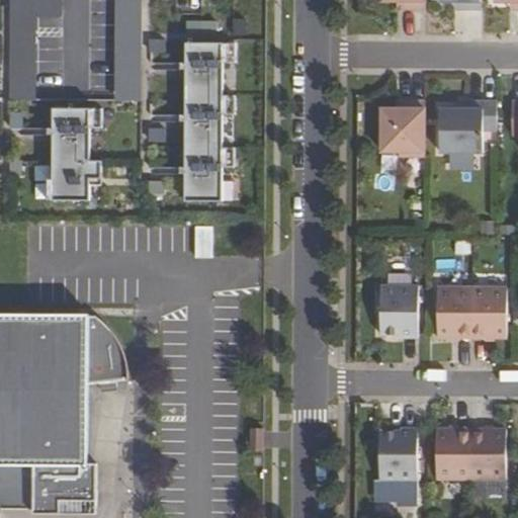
[(10,0),(10,100),(35,100),(36,16),(62,17),(62,0),(10,0)]
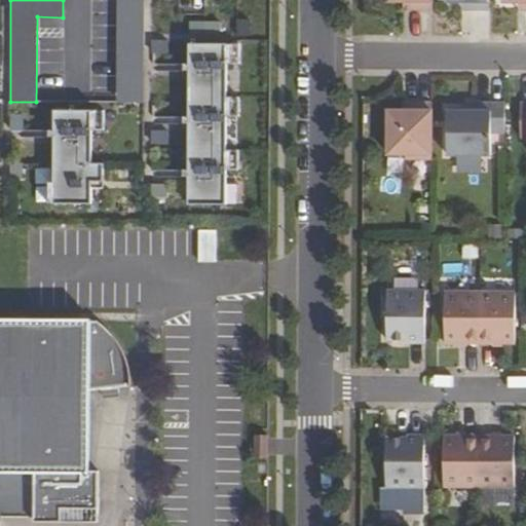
[(117,0),(117,102),(143,102),(143,0),(117,0)]
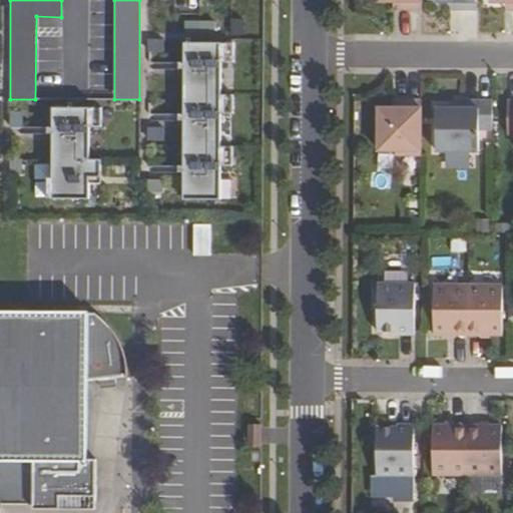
[(401,9),(421,10),(421,0),(378,0),(379,1),(402,1),(401,9)]
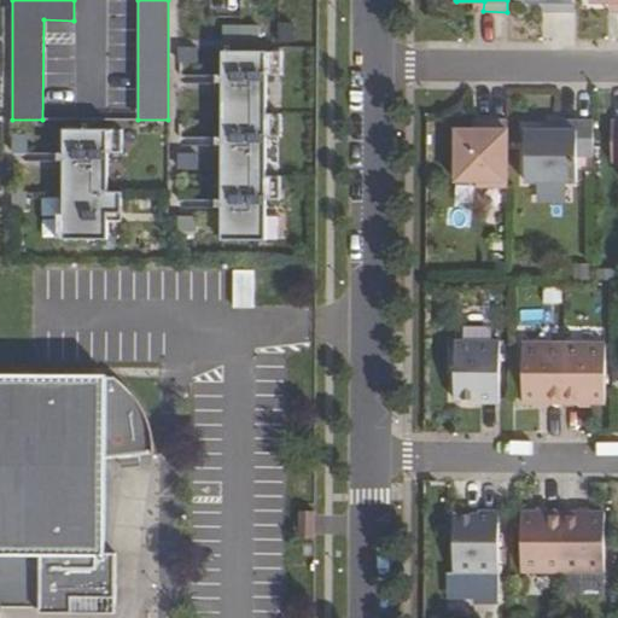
[(549,12),(575,12),(575,1),(573,0),(523,0),(523,1),(542,1),(549,1),(549,12)]
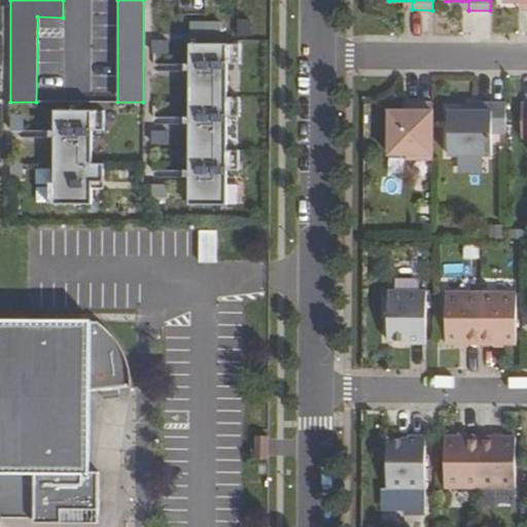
[(526,10),(526,0),(502,0),(502,2),(519,2),(526,2),(526,10)]
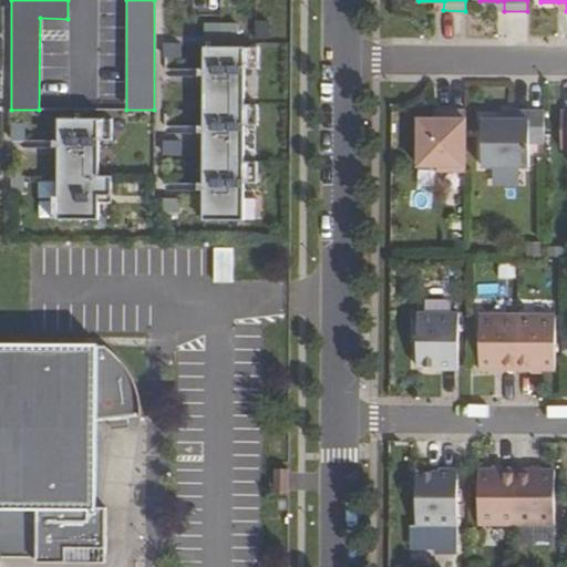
[(258,47),(204,45),(203,222),(244,222),(244,185),(257,185),(257,163),(245,163),(245,126),(257,126),(257,104),(245,104),(245,68),(258,68),(258,47)]
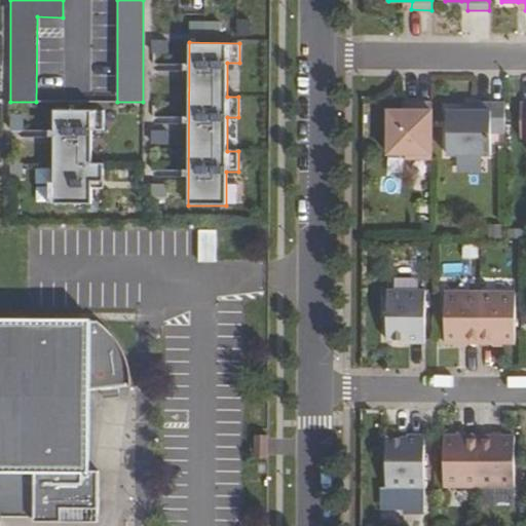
[(405,159),(431,159),(431,103),(411,102),(411,111),(403,111),(387,111),(387,154),(405,154),(405,159)]
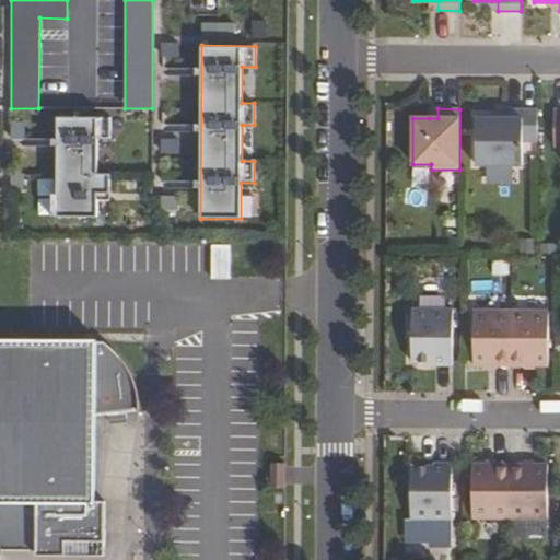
[(429,118),(438,118),(438,108),(429,108),(429,118)]
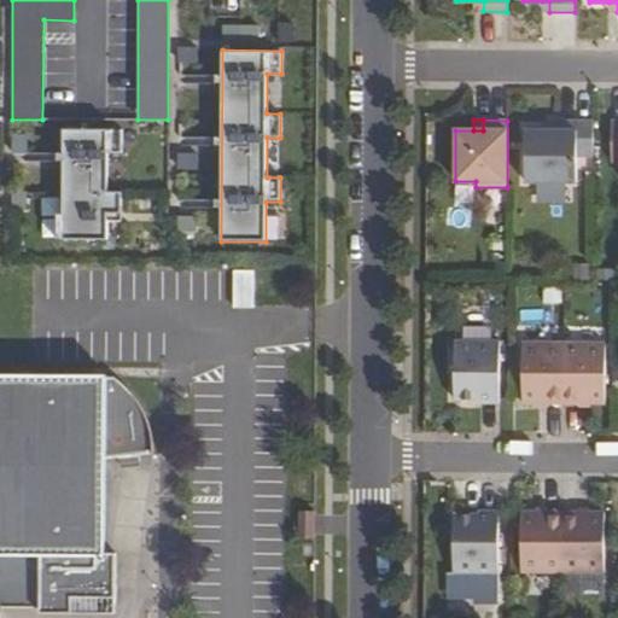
[(525,181),(576,182),(576,156),(593,156),(593,121),(558,121),(558,130),(546,130),(525,130),(525,181)]
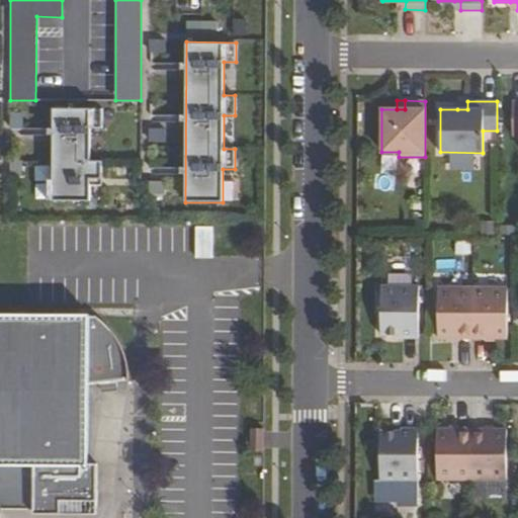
[(457,109),(467,109),(467,101),(457,101),(457,109)]
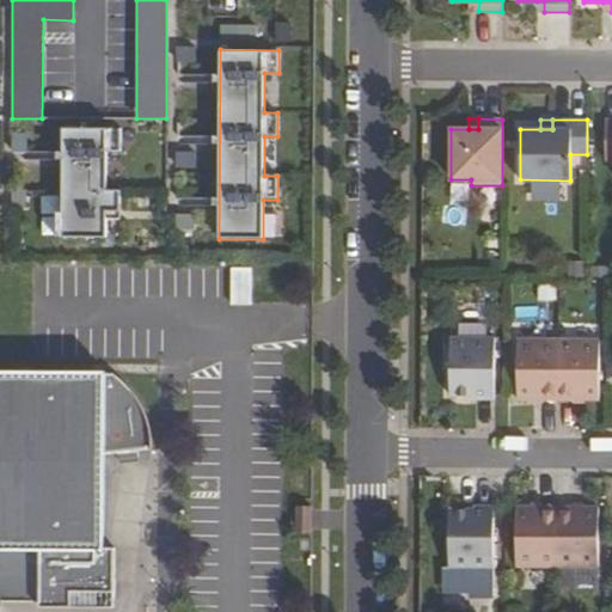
[(122,127),(63,127),(62,238),(106,238),(106,213),(121,213),(121,189),(106,189),(108,151),(121,151),(122,127)]
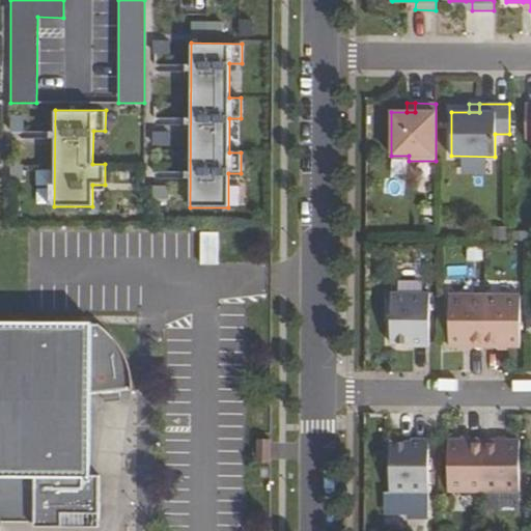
[(202,263),(220,263),(220,232),(203,231),(202,263)]
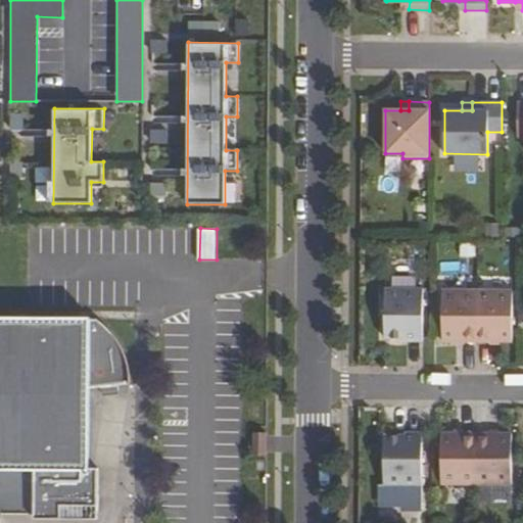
[(406,341),(422,341),(422,289),(384,289),(384,338),(406,338),(406,341)]
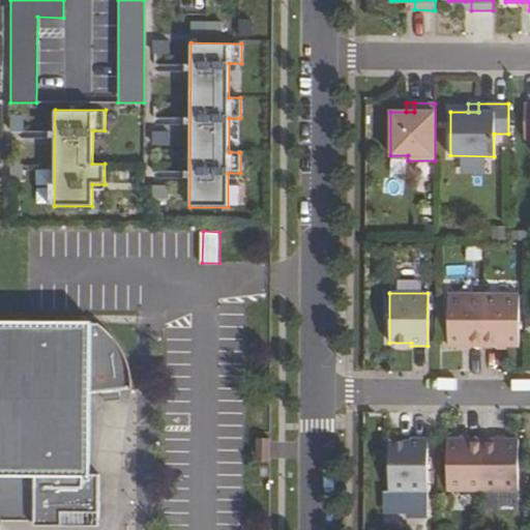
[(448,346),(483,346),(483,294),(448,294),(448,346)]
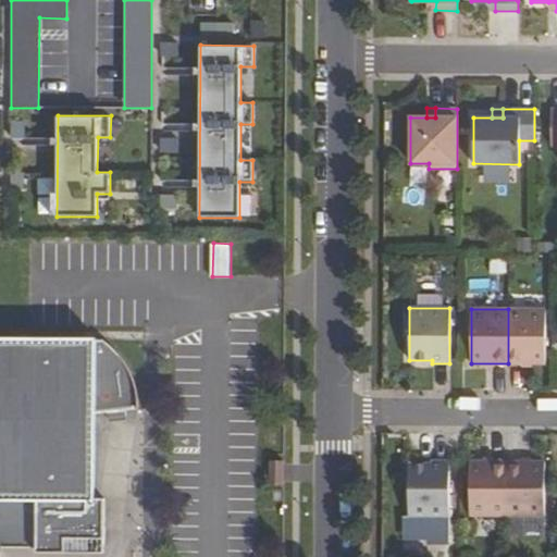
[(508,363),(545,364),(545,310),(508,309),(508,363)]
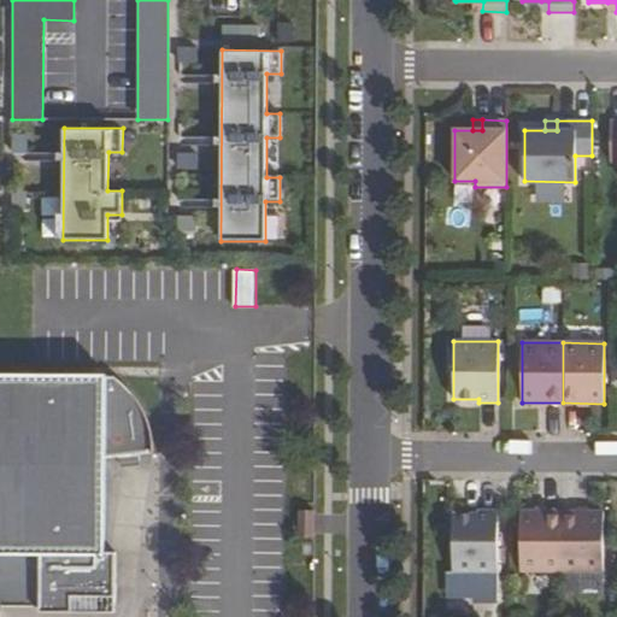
[(151,459),(166,460),(160,439),(152,421),(142,405),(130,391),(116,376),(0,375),(0,604),(17,606),(17,603),(47,606),(47,603),(76,606),(77,603),(119,606),(121,553),(105,553),(105,526),(109,526),(106,495),(109,495),(106,466),(112,466),(113,459),(130,459),(130,466),(151,468),(151,459)]
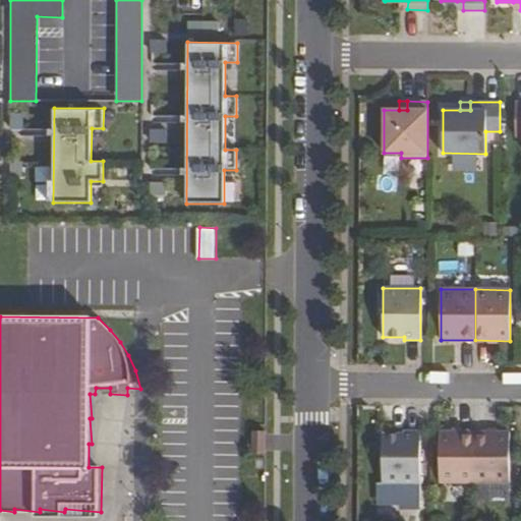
[(252,454),(266,454),(266,431),(252,431),(252,454)]
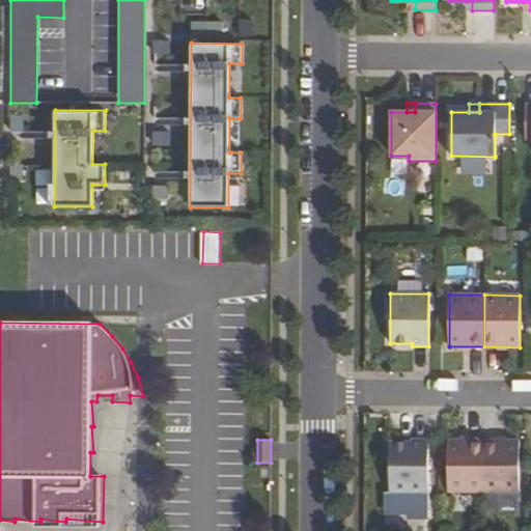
[(407,519),(427,519),(428,440),(412,440),(412,442),(389,442),(389,493),(407,493),(407,512),(407,519)]
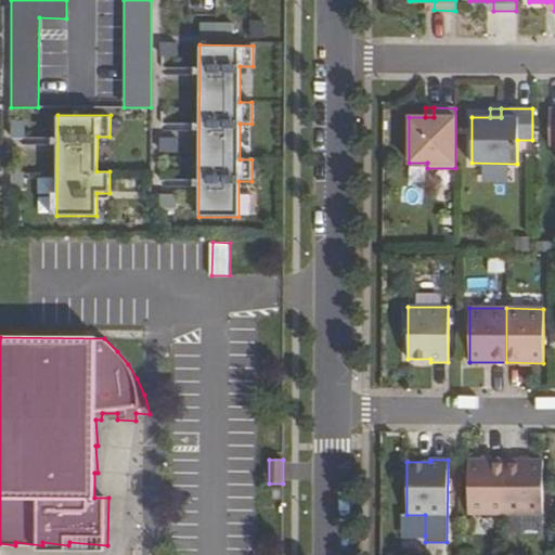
[(468,514),(505,514),(505,460),(468,460),(468,514)]
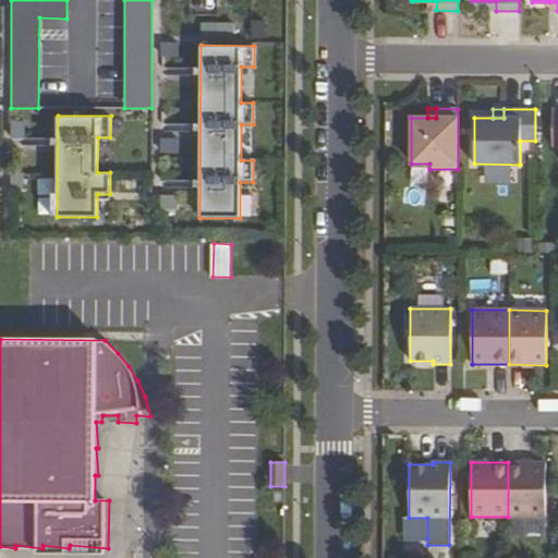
[(508,517),(545,517),(546,463),(508,462),(508,517)]
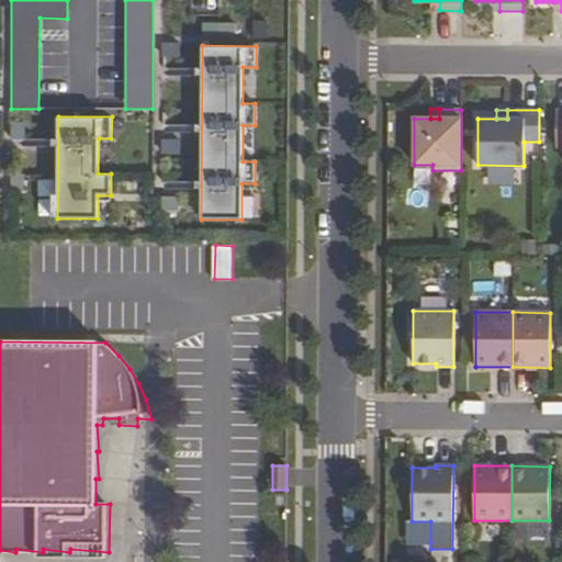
[(405,542),(430,542),(430,521),(412,521),(405,521),(405,542)]
